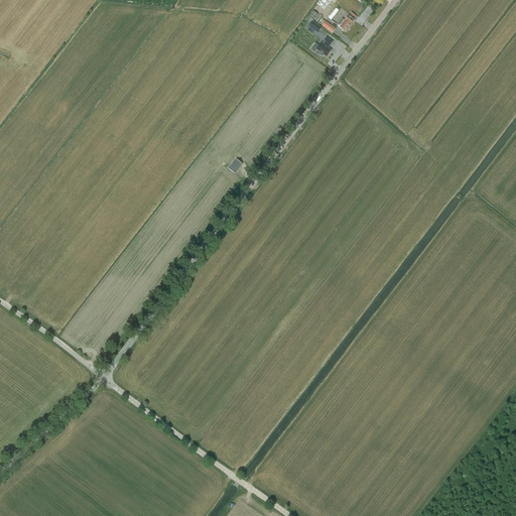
[(332,1),(331,0),(319,0),(316,4),(325,10),(332,1)]
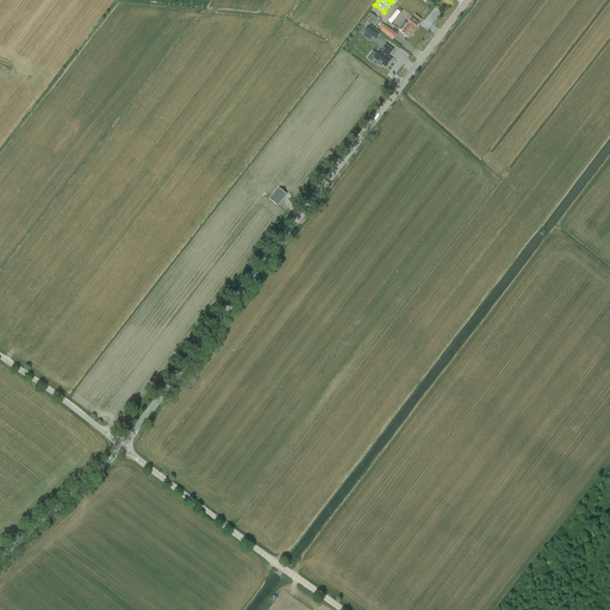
[(391,24),(402,13),(398,10),(388,20),(391,24)]
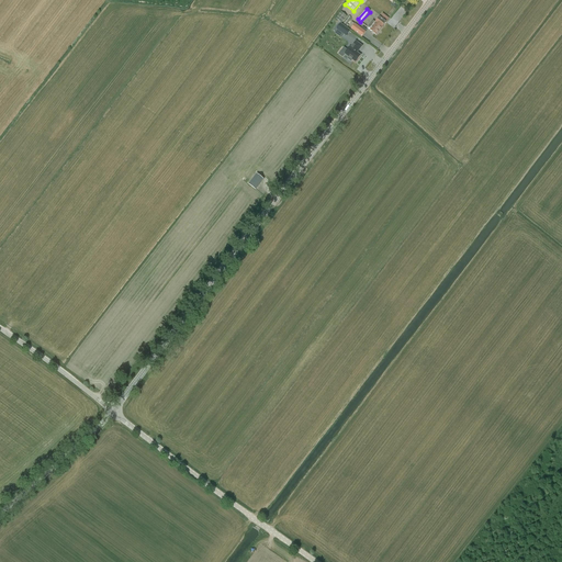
[(343,23),(347,17),(340,12),(336,19),(343,23)]
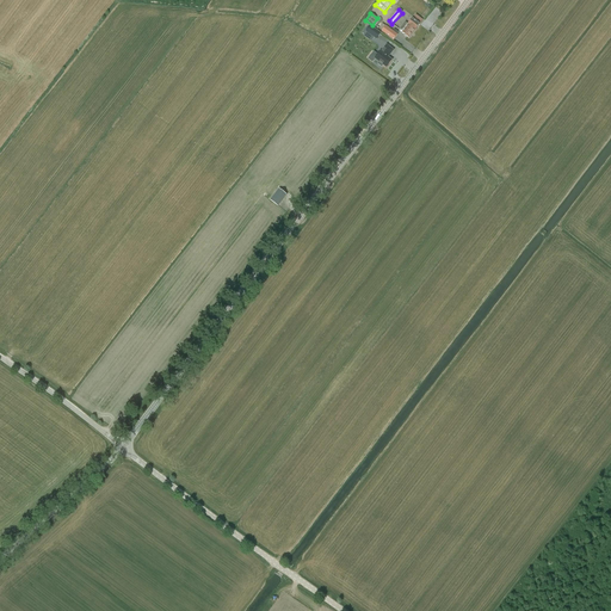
[(406,36),(407,36),(409,38),(415,30),(420,24),(412,18),(407,24),(406,23),(399,30),(403,35),(405,35),(406,36)]
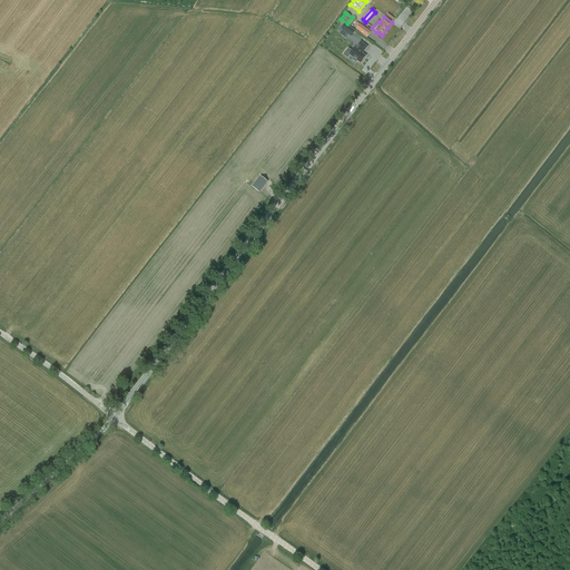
[(360,23),(360,25),(356,22),(356,23),(354,26),(355,27),(354,27),(356,28),(356,29),(367,37),(371,32),(360,23)]
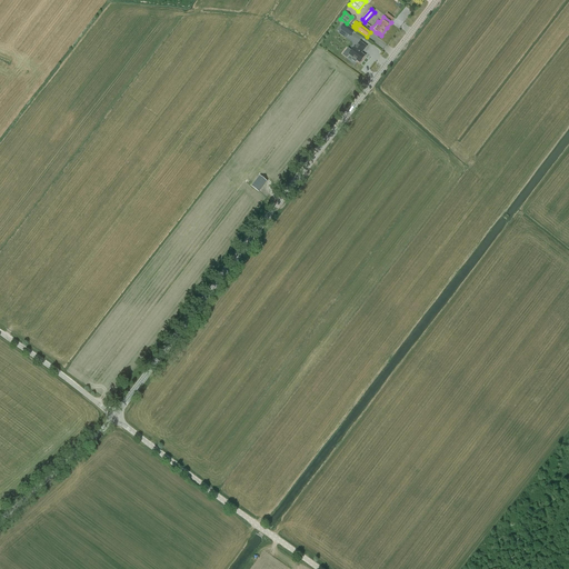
[(355,31),(345,23),(340,30),(350,37),(355,31)]
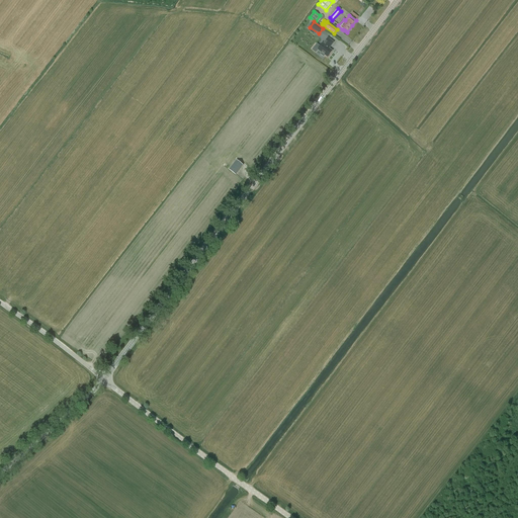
[(323,44),(318,50),(322,53),(321,55),(324,57),(325,55),(328,57),(332,51),(329,49),(333,42),(328,38),(323,45),(323,44)]
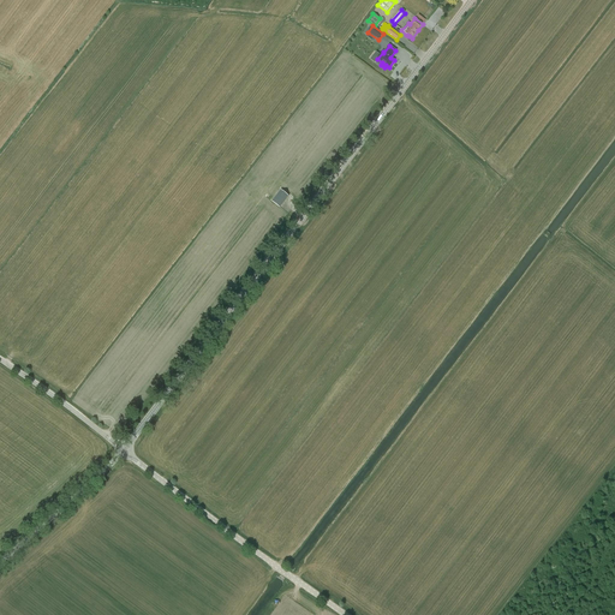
[(281,190),(272,202),(280,208),(288,196),(281,190)]
